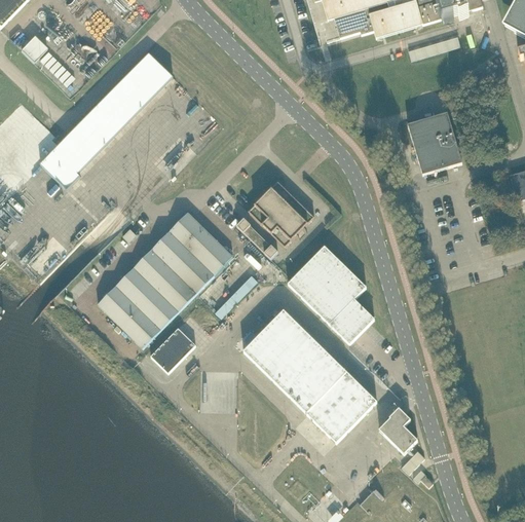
[(0,26),(25,0),(0,0),(0,26)]
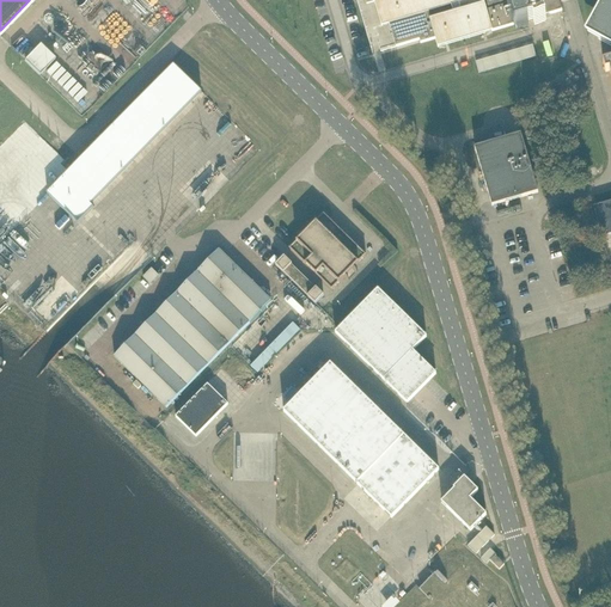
[(380,24),(389,22),(396,42),(419,36),(427,34),(427,36),(420,38),(434,35),(438,43),(443,42),(446,41),(447,40),(482,30),(483,30),(488,29),(527,17),(530,16),(532,14),(551,10),(556,7),(561,6),(560,0),(366,0),(367,2),(374,1),(380,24)]
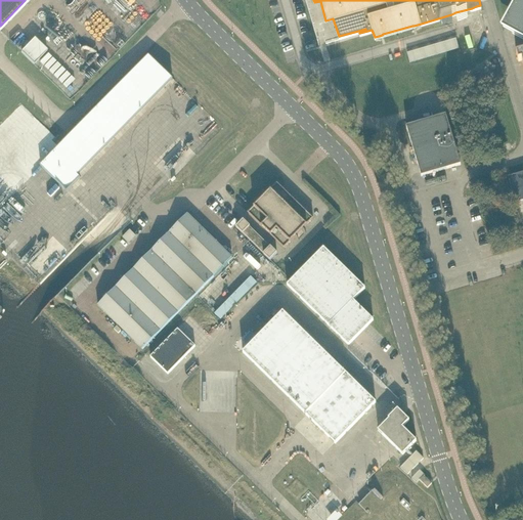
[(517,0),(502,30),(522,41),(522,37),(515,33),(522,17),(522,0),(517,0)]
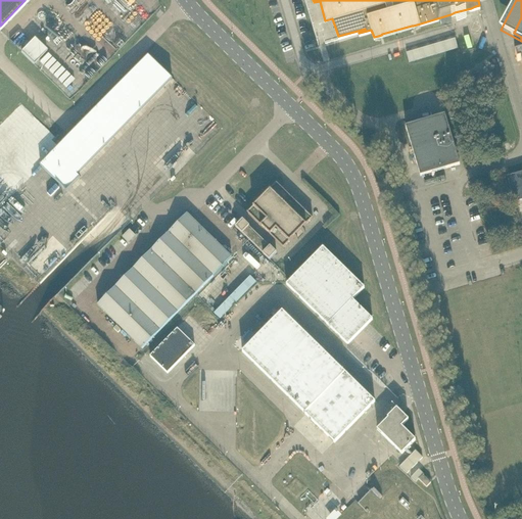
[(33,36),(21,47),(20,48),(33,61),(34,60),(46,47),(34,35),(33,36)]
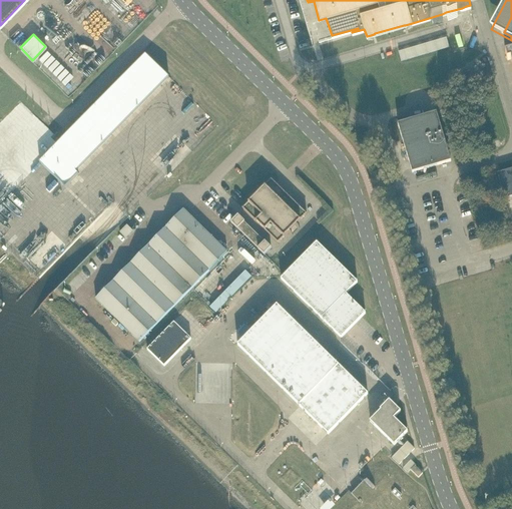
[(398,48),(401,58),(449,44),(446,34),(398,48)]
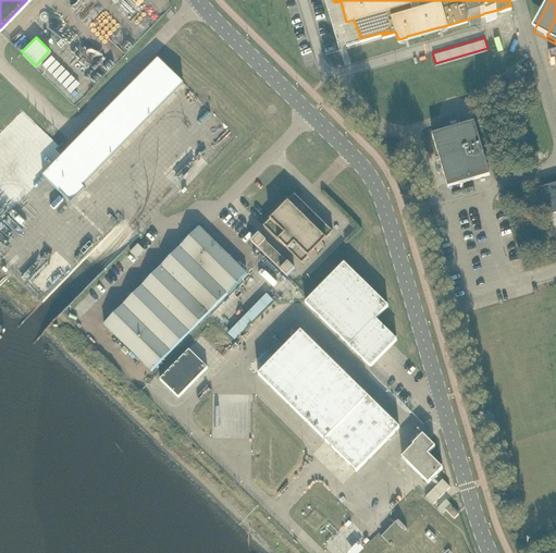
[(158,56),(42,173),(57,187),(71,201),(85,186),(82,183),(183,81),(158,56)]
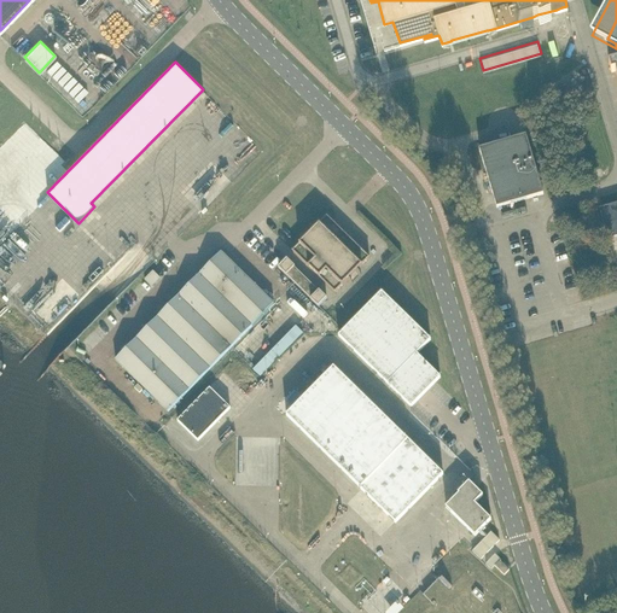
[(494,140),(478,145),(484,165),(487,170),(489,181),(493,193),(495,199),(496,204),(510,200),(513,199),(542,190),(525,130),(510,135),(494,140)]
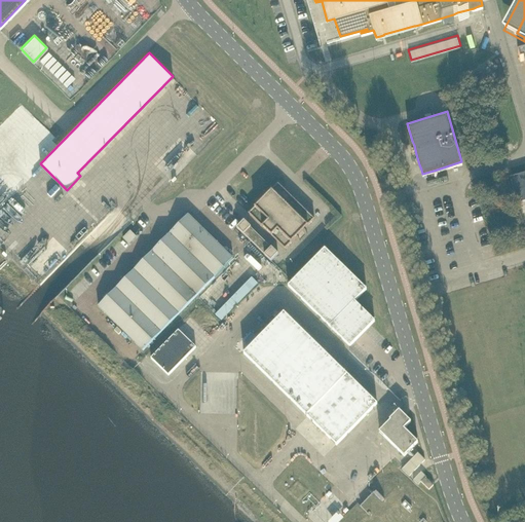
[(524,169),(513,173),(517,187),(524,184),(524,169)]
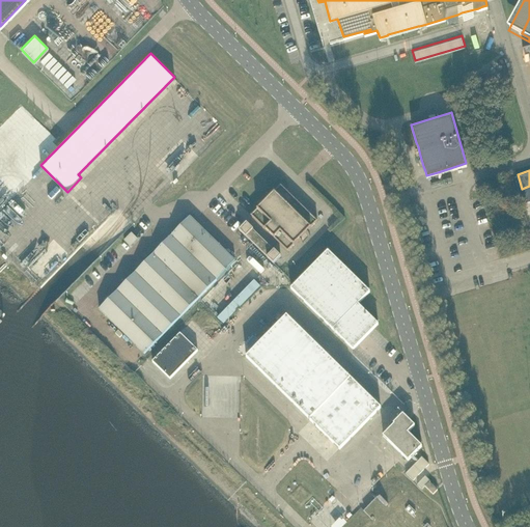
[(302,240),(302,239),(301,238),(307,232),(308,233),(309,232),(306,228),(312,223),(317,218),(293,194),(287,189),(280,182),(270,193),(267,189),(265,191),(266,192),(260,198),(259,196),(257,198),(260,201),(250,212),(287,248),(298,238),(301,241),(302,240)]
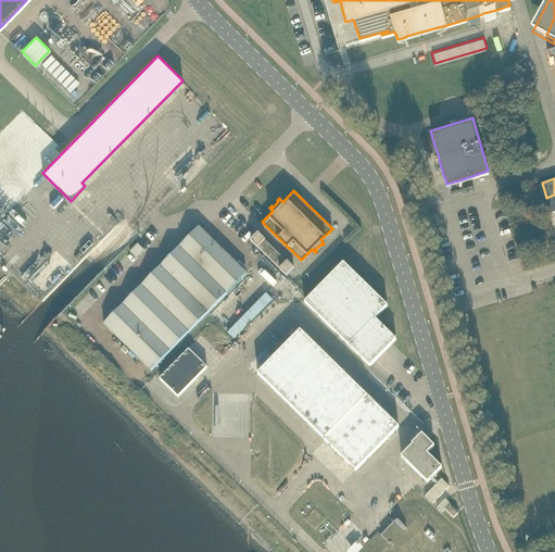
[(554,209),(554,195),(546,198),(542,199),(546,212),(554,209)]
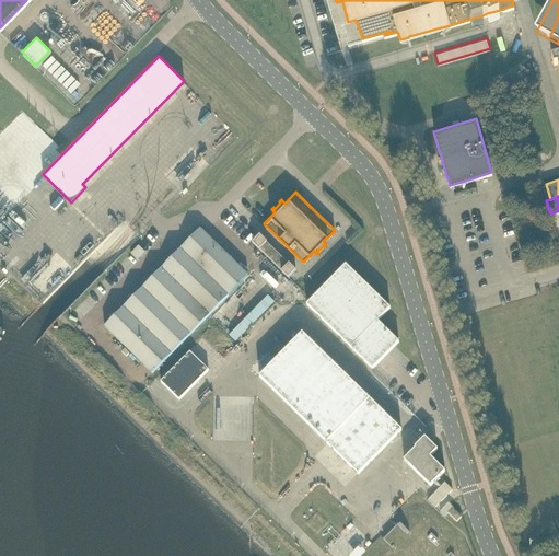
[(199,226),(179,245),(228,292),(247,273),(228,253),(210,235),(208,233),(199,226)]
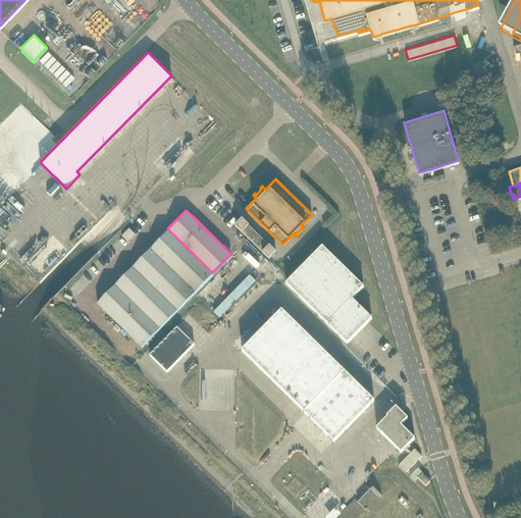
[(262,249),(268,256),(275,249),(269,242),(268,243),(248,222),(242,215),(235,222),(242,229),(242,228),(249,236),(262,249)]
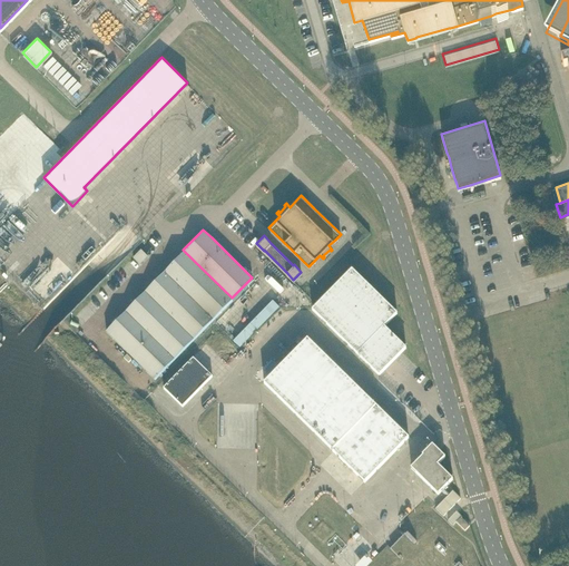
[(145,246),(133,257),(138,262),(149,251),(145,246)]
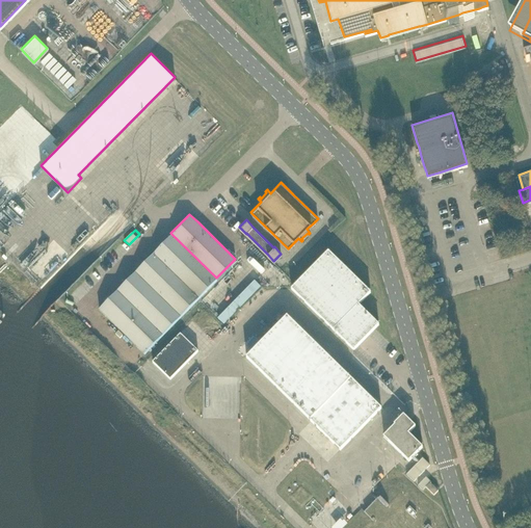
[(168,236),(153,252),(198,296),(216,278),(170,233),(170,234),(168,236)]
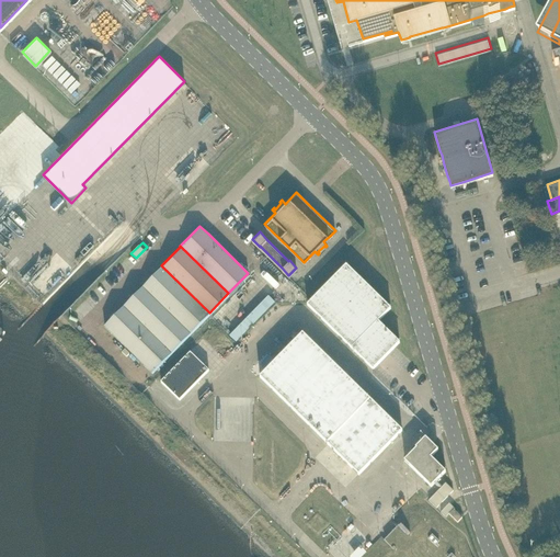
[(307,302),(365,359),(373,366),(395,343),(399,339),(377,318),(390,305),(346,261),(311,297),(308,299),(307,302)]
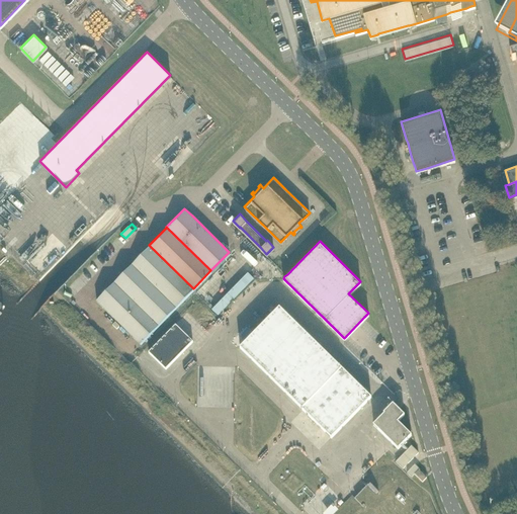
[(138,256),(132,262),(175,306),(193,288),(149,245),(143,251),(138,256)]
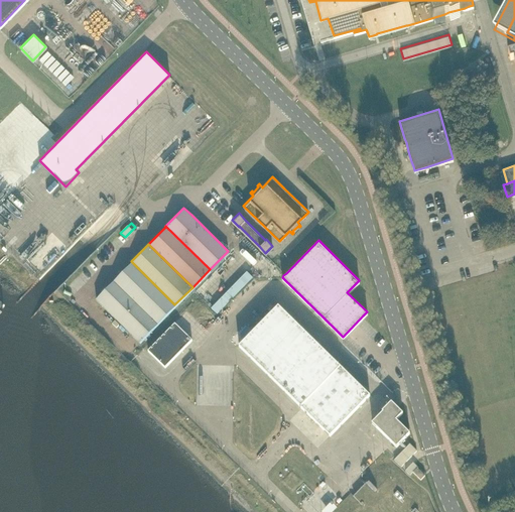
[(120,272),(113,279),(157,323),(174,304),(131,261),(125,267),(120,272)]
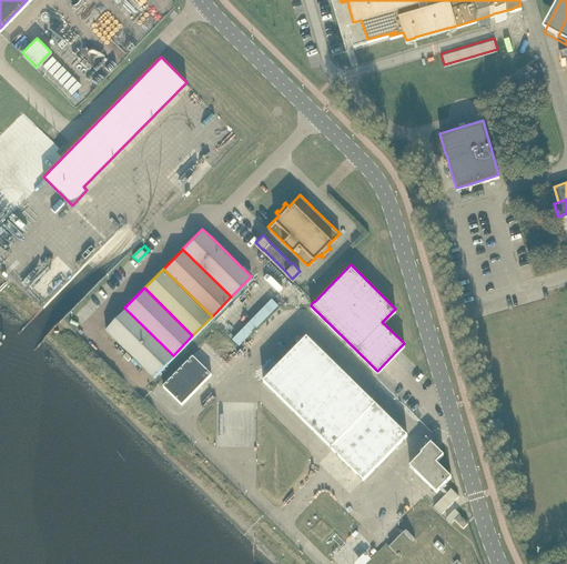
[(271,296),(255,313),(232,336),(239,343),(277,302),(271,296)]
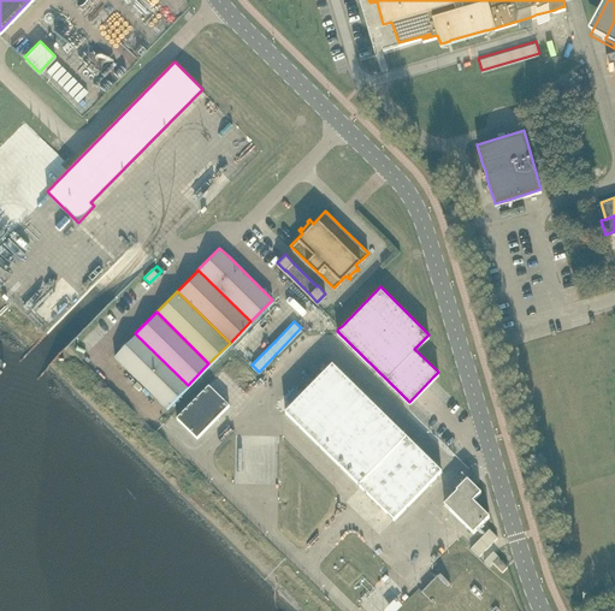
[(188,385),(135,333),(122,346),(114,355),(128,367),(167,407),(188,385)]
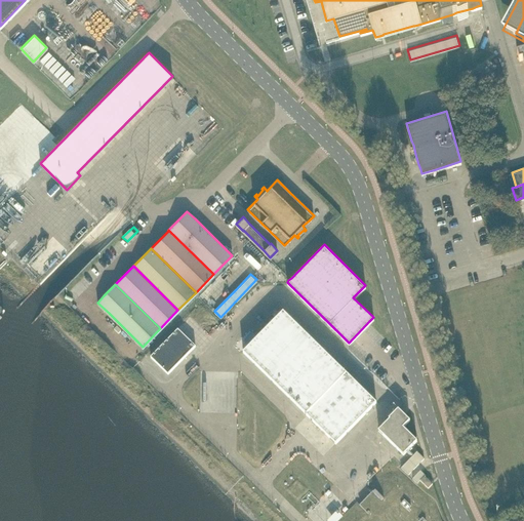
[(305,410),(307,412),(310,415),(317,423),(324,429),(330,436),(335,441),(369,406),(373,402),(375,400),(365,390),(361,385),(283,309),(242,350),(305,410)]
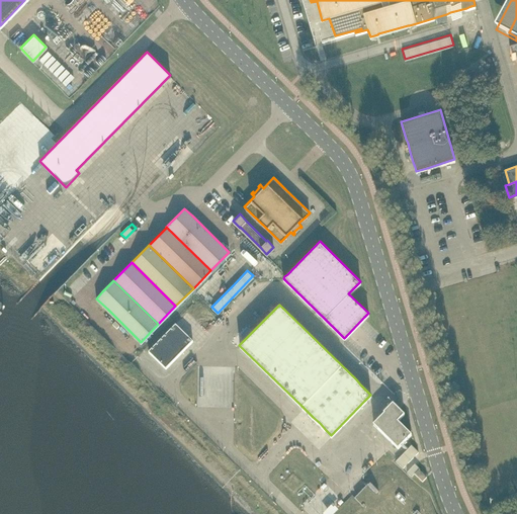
[(175,322),(148,349),(165,366),(192,339),(175,322)]
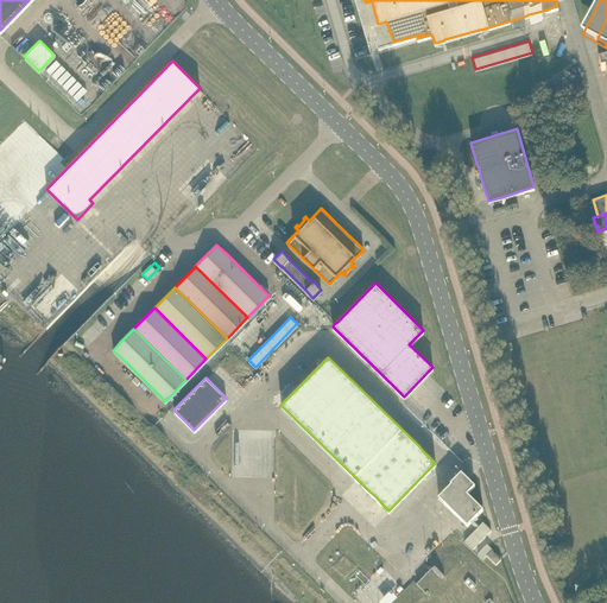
[(450,481),(450,482),(453,483),(450,486),(449,484),(438,495),(467,524),(478,512),(482,507),(466,492),(474,483),(467,477),(461,470),(450,481)]
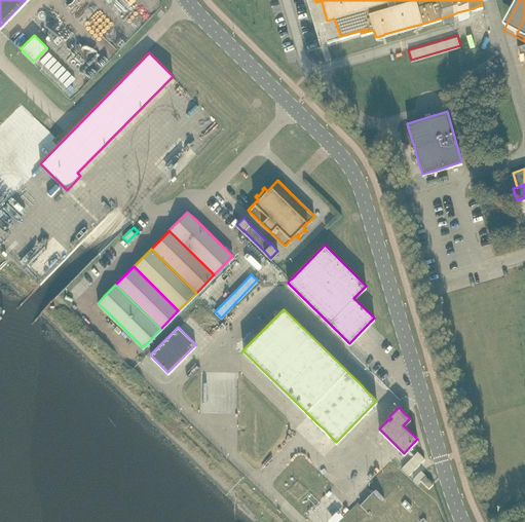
[(424,456),(417,449),(402,465),(409,473),(424,456)]
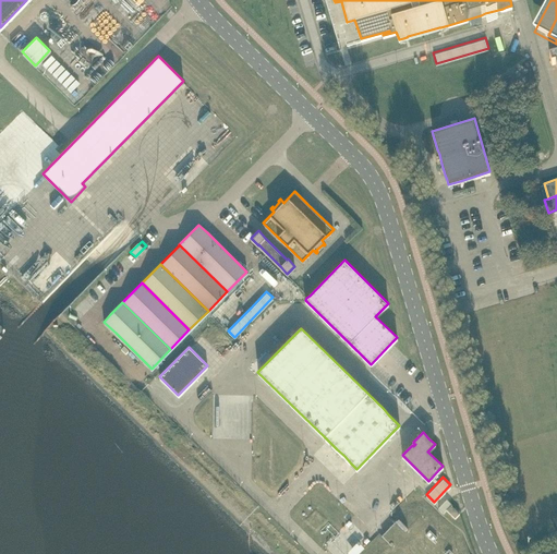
[(450,504),(446,498),(438,506),(443,510),(450,504)]
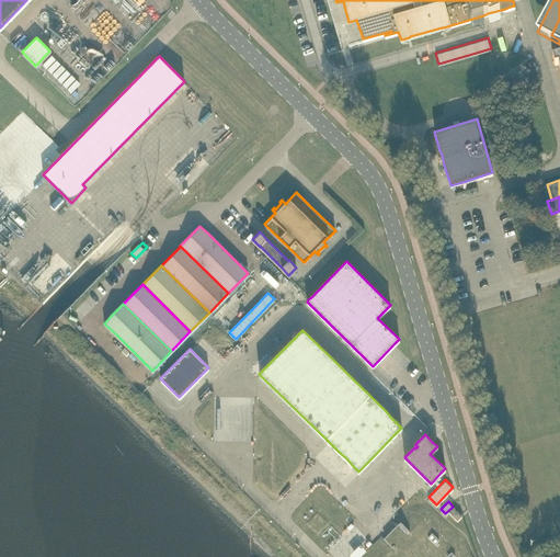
[(457,519),(461,514),(455,508),(454,506),(448,511),(457,519)]
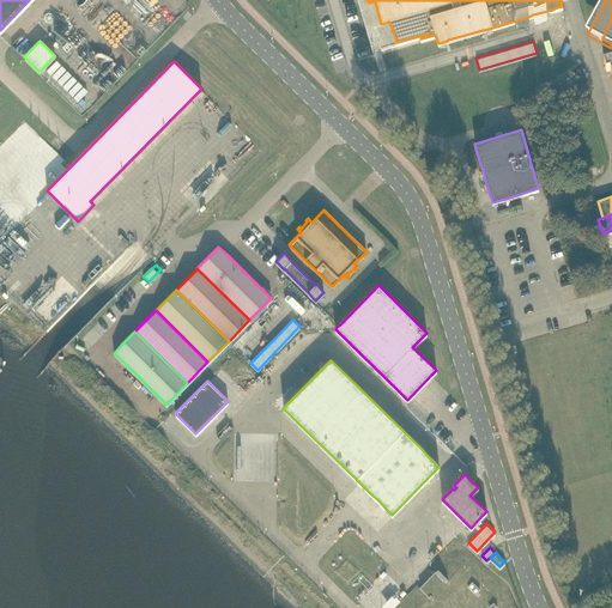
[(419,584),(419,585),(429,595),(414,607),(500,607),(460,567),(458,567),(447,578),(437,567),(435,570),(428,577),(419,584)]
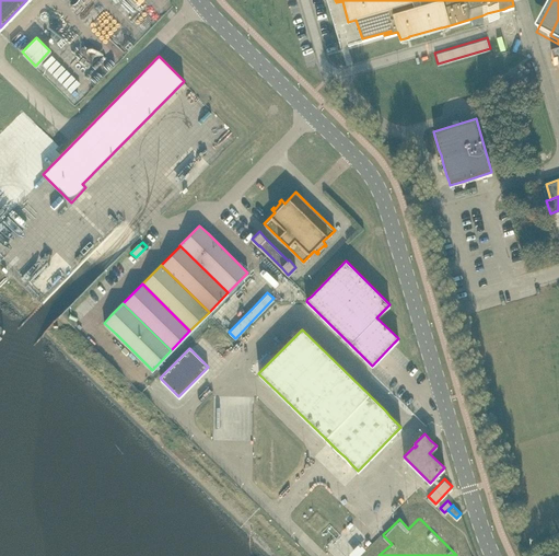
[(358,545),(349,555),(358,555),(364,549),(361,546),(360,547),(358,545)]
